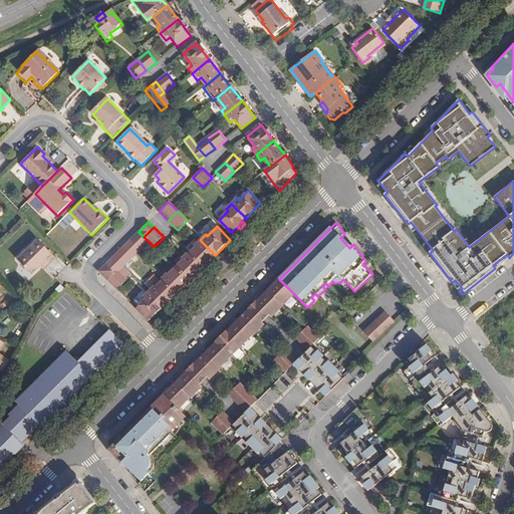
[(139,232),(130,241),(140,250),(148,241),(149,241),(144,237),(139,232)]
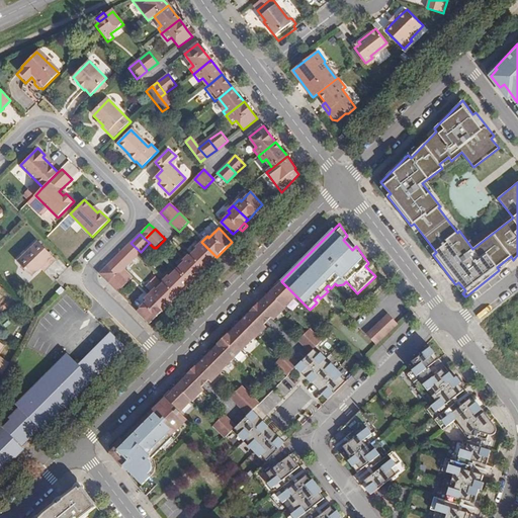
[(356,246),(347,236),(343,240),(352,250),(356,246)]
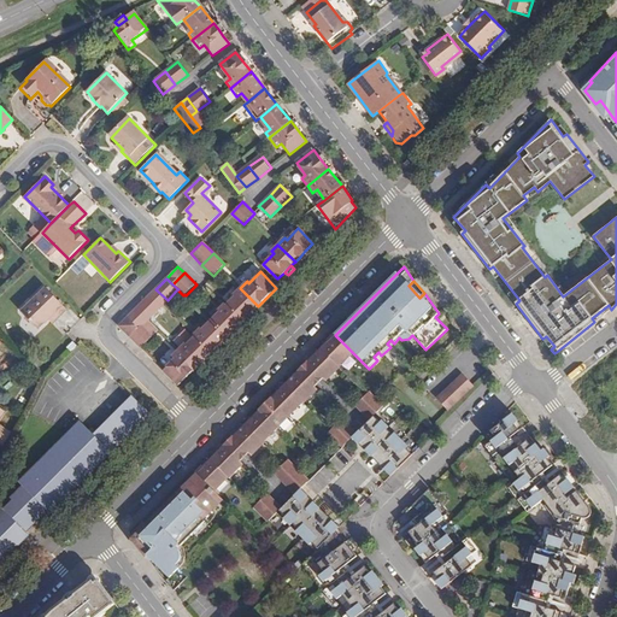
[(66,309),(46,288),(21,312),(37,330),(48,321),(56,313),(58,316),(66,309)]
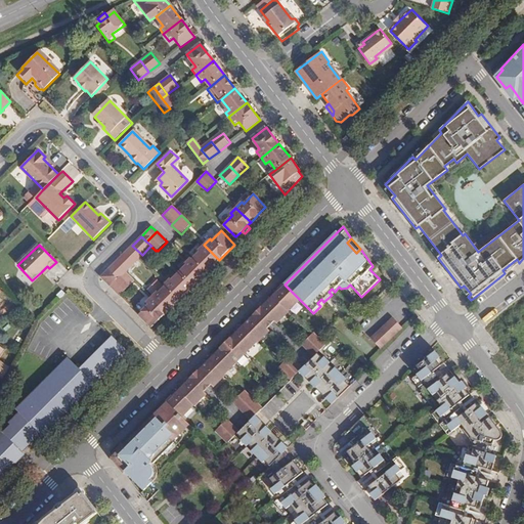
[(200,252),(192,260),(206,273),(219,260),(204,245),(198,250),(200,252)]
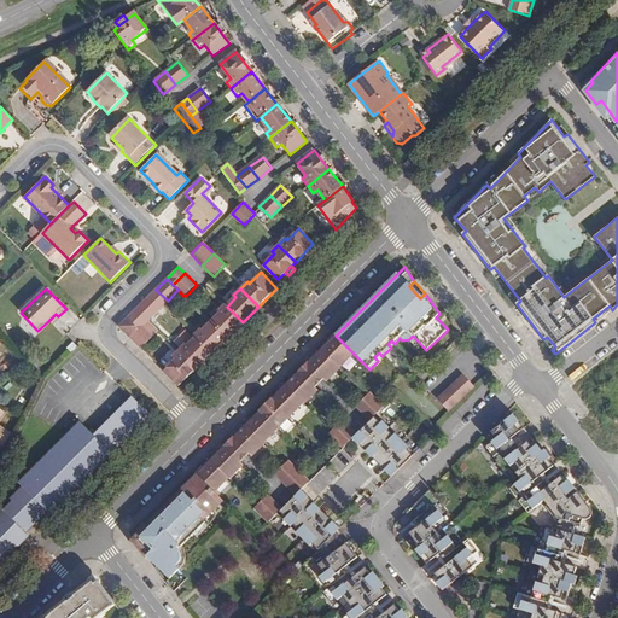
[(156,290),(145,301),(157,312),(163,304),(168,301),(156,290)]
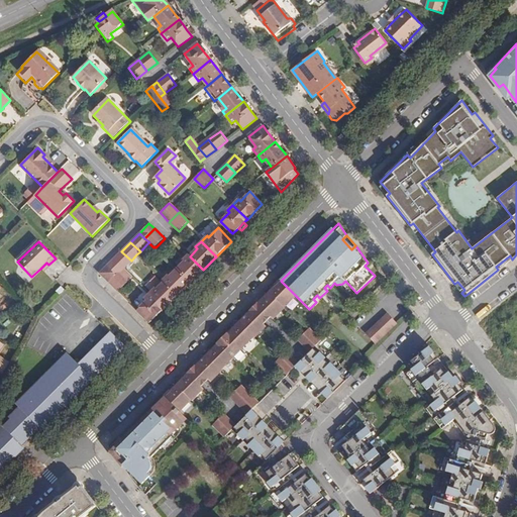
[(131,261),(121,251),(117,255),(126,265),(131,261)]
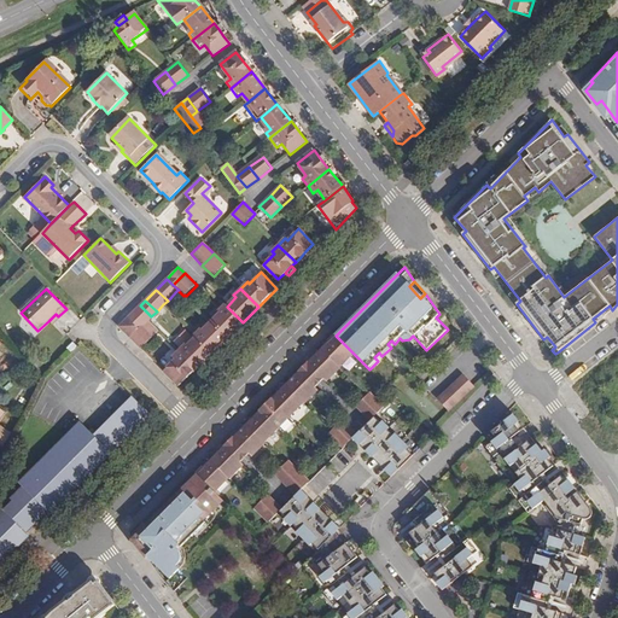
[(221,313),(211,321),(227,338),(243,322),(227,307),(225,304),(219,310),(221,313)]
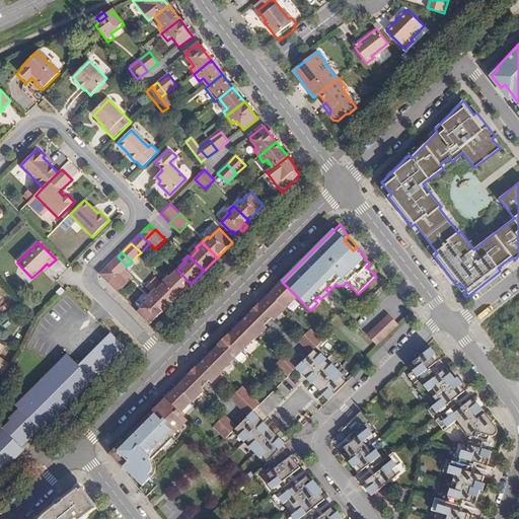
[(118,256),(106,267),(116,276),(119,274),(125,269),(127,266),(118,256)]
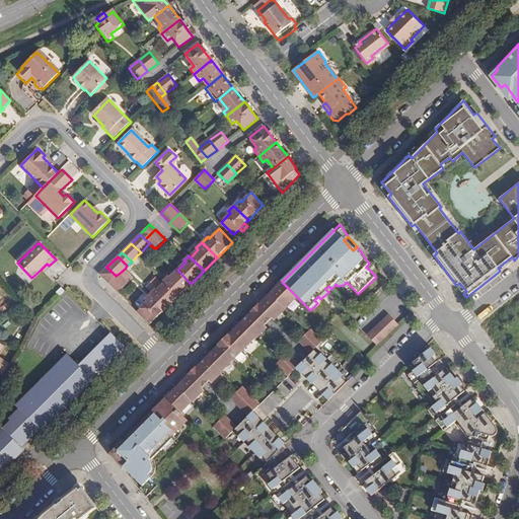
[(49,266),(47,264),(41,270),(43,272),(49,266)]
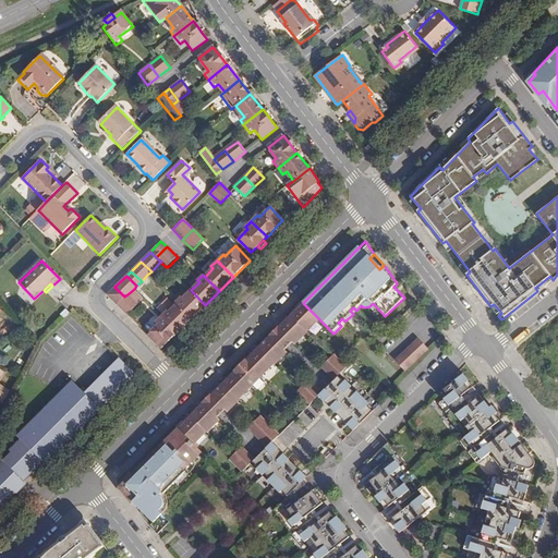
[(124,296),(114,287),(107,294),(117,304),(124,296)]
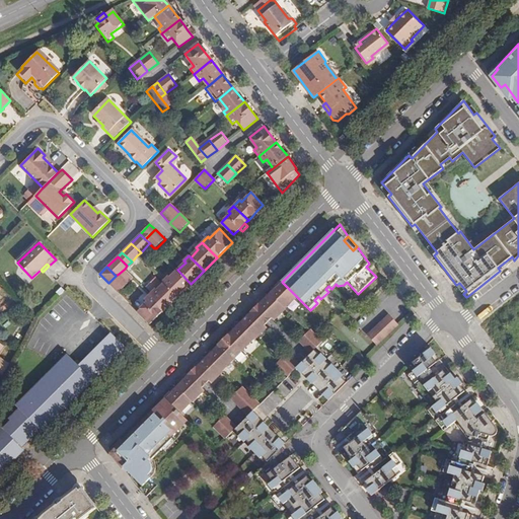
[(168,277),(163,282),(165,283),(178,296),(191,284),(177,270),(169,278),(168,277)]
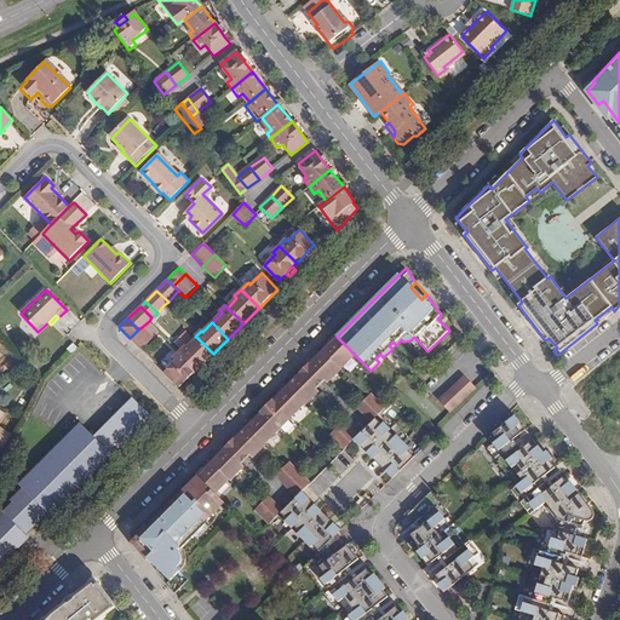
[(142,350),(153,338),(142,327),(138,329),(130,338),(142,350)]
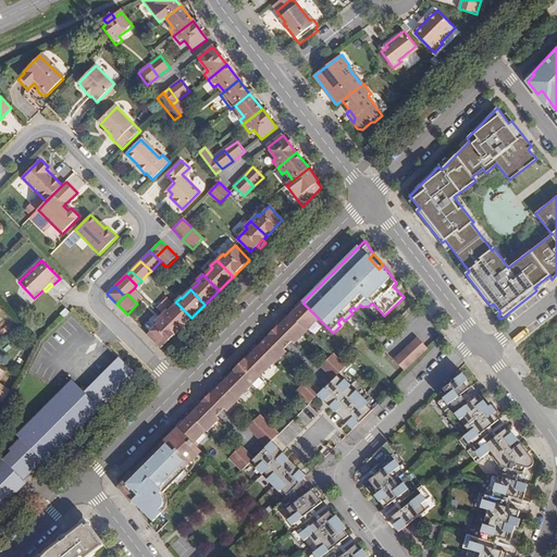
[(169,312),(177,304),(175,302),(168,295),(156,307),(163,314),(166,310),(169,312)]
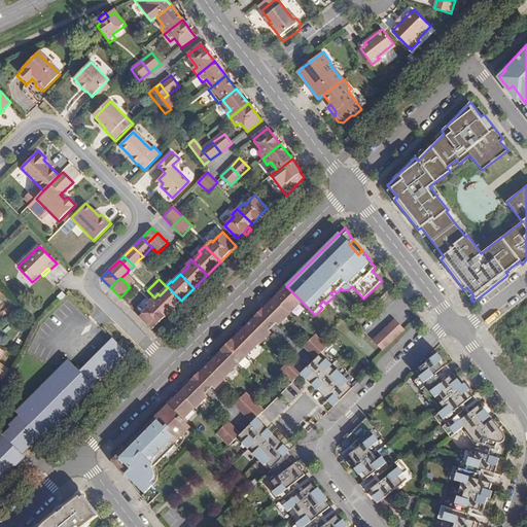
[(300,300),(286,286),(274,299),(287,312),(290,314),(296,307),(294,305),(300,300)]
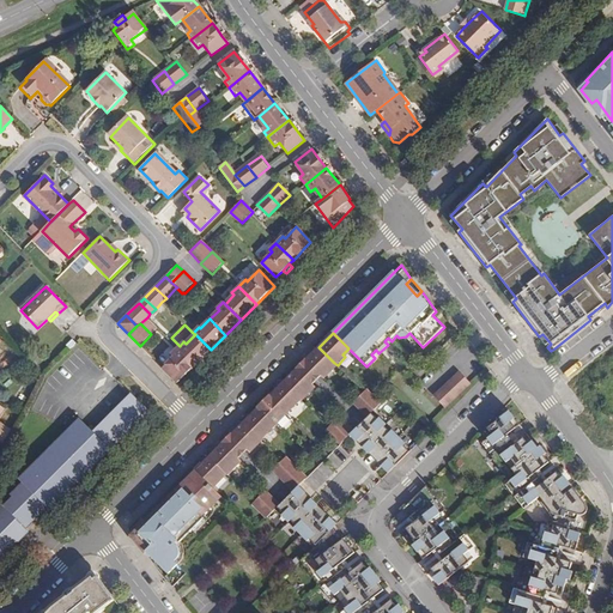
[(180,346),(177,347),(195,365),(211,350),(195,334),(186,344),(183,341),(180,346)]
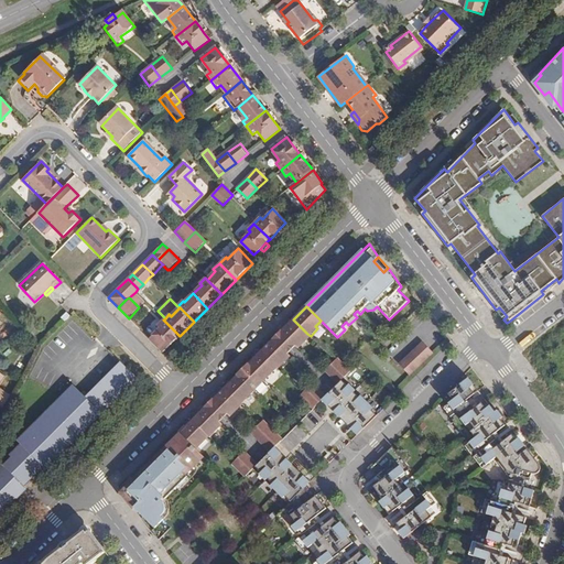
[(149,338),(163,353),(180,336),(163,320),(156,326),(159,328),(149,338)]
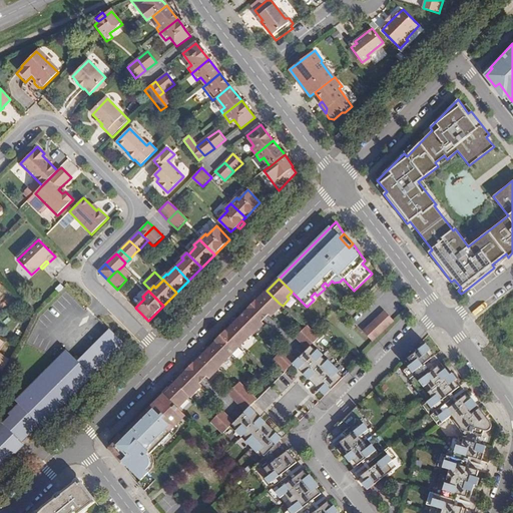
[(280,304),(267,291),(255,302),(271,318),(278,311),(275,309),(280,304)]
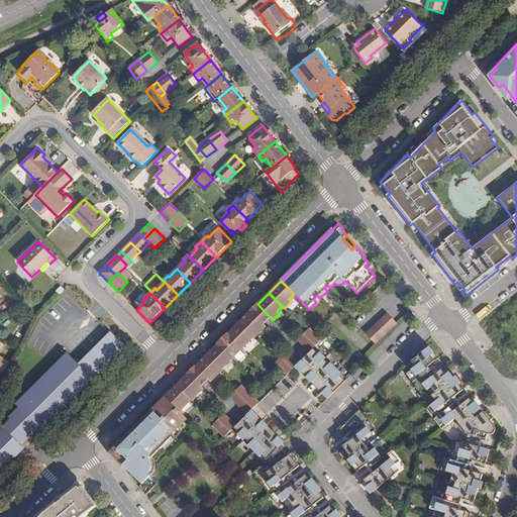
[(250,311),(246,315),(250,315),(254,319),(256,317),(250,311)]
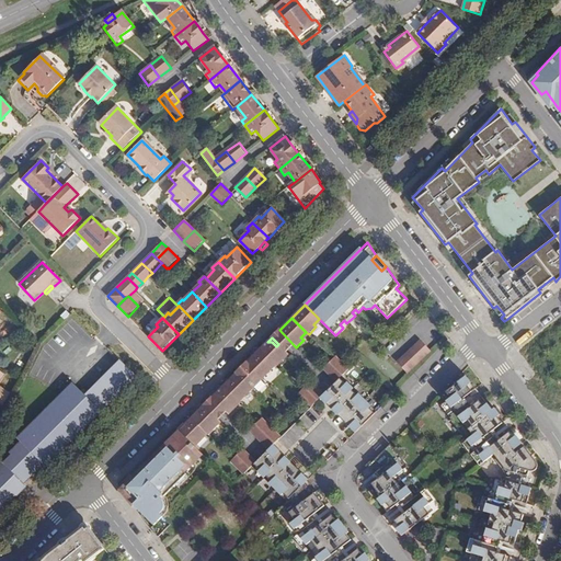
[(430,351),(421,341),(398,363),(408,373),(430,351)]
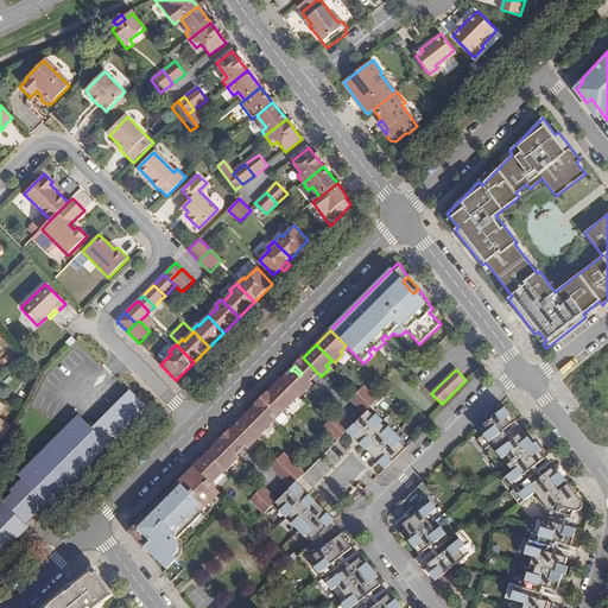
[(305,392),(312,384),(302,373),(299,375),(295,371),(290,371),(282,379),(297,396),(303,390),(305,392)]
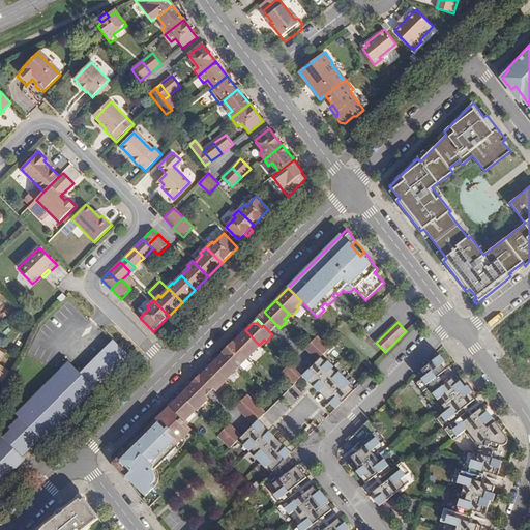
[(128,356),(104,330),(18,414),(21,417),(10,429),(12,430),(4,438),(2,436),(0,438),(0,486),(26,460),(23,458),(41,438),(45,441),(128,356)]
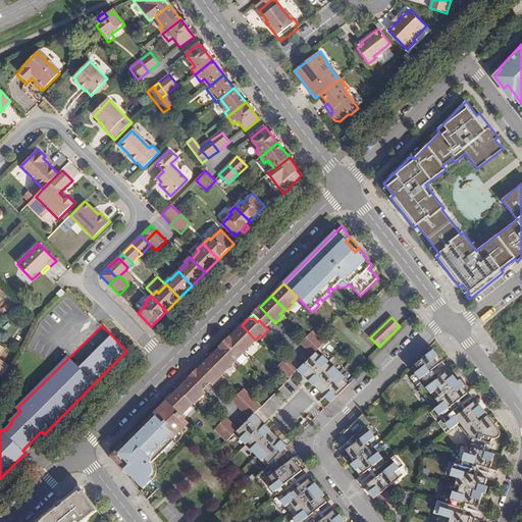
[(255,340),(242,325),(230,337),(243,350),(248,346),(250,348),(257,342),(255,340)]
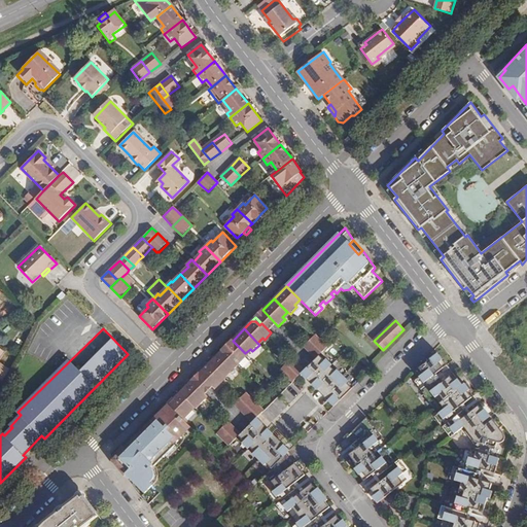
[(321,353),(327,347),(315,335),(305,346),(316,357),(321,353)]
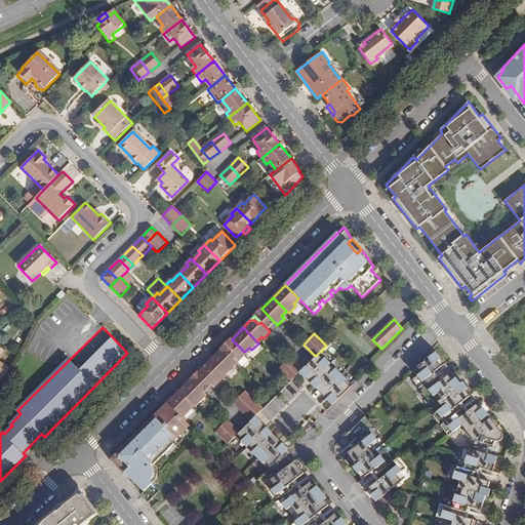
[(244,352),(232,339),(221,349),(235,362),(236,364),(246,354),(244,352)]
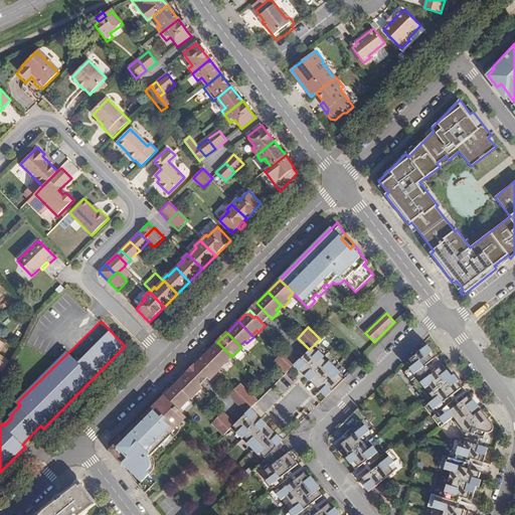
[(230,355),(217,342),(205,353),(219,367),(220,369),(227,362),(225,360),(230,355)]
